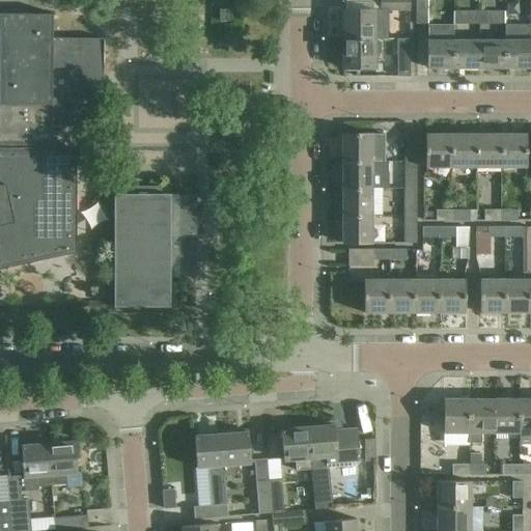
[(417,25),(453,25),(453,11),(428,11),(428,0),(417,0),(417,25)]
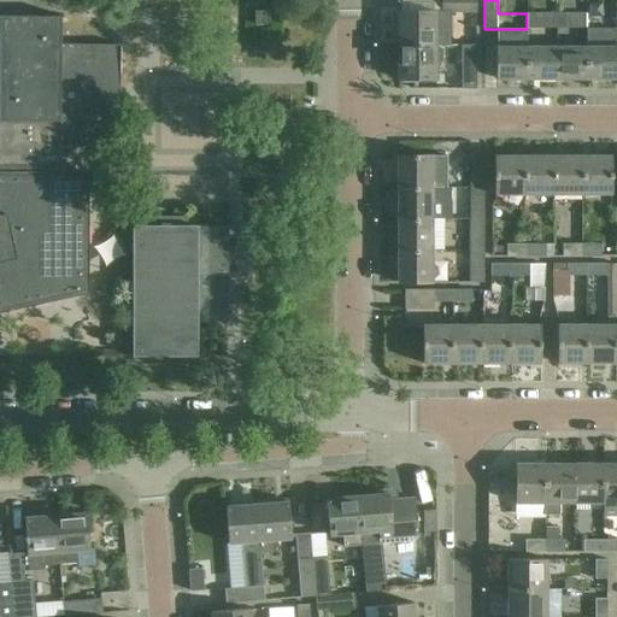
[(398,10),(398,45),(438,45),(438,10),(398,10)]
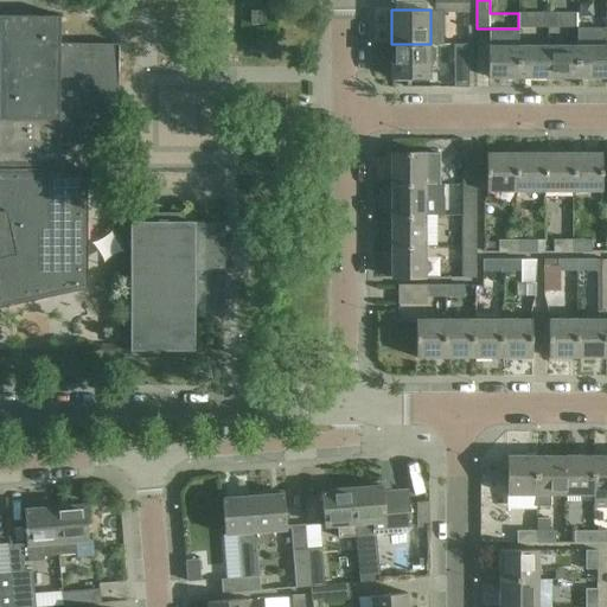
[(251,11),(251,24),(266,23),(266,11),(251,11)]
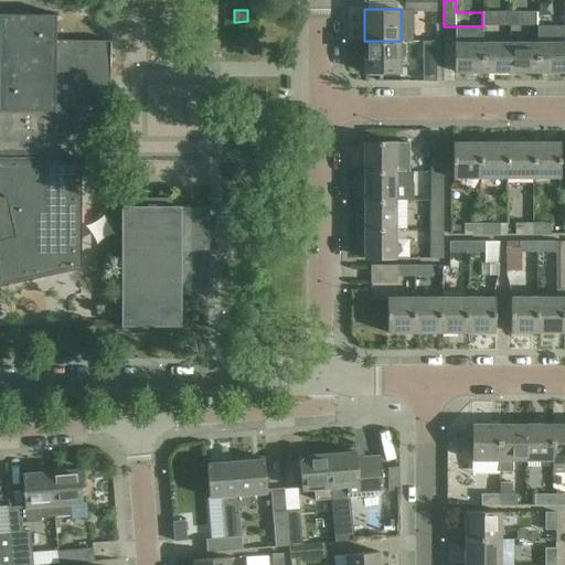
[(482,27),(510,27),(510,12),(482,12),(482,27)]
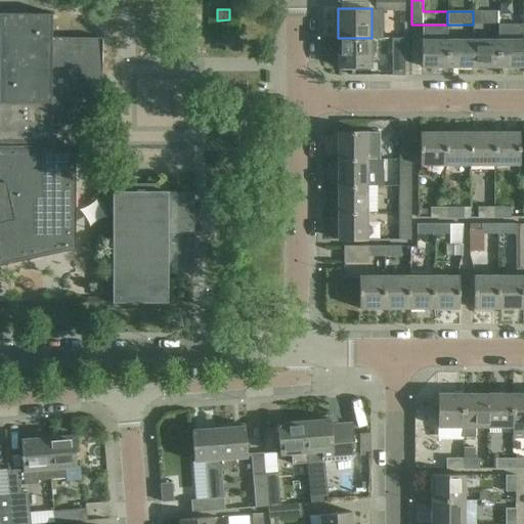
[(473,25),(498,25),(498,11),(473,11),(473,25)]
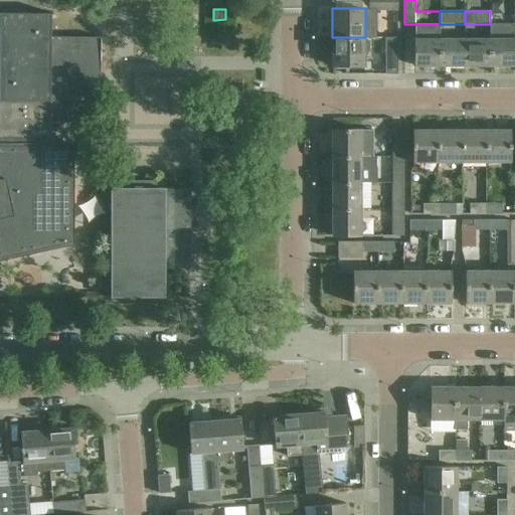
[(0,260),(0,259),(0,256),(72,240),(73,145),(54,145),(54,138),(50,138),(50,124),(52,38),(52,27),(52,13),(0,12),(0,260)]
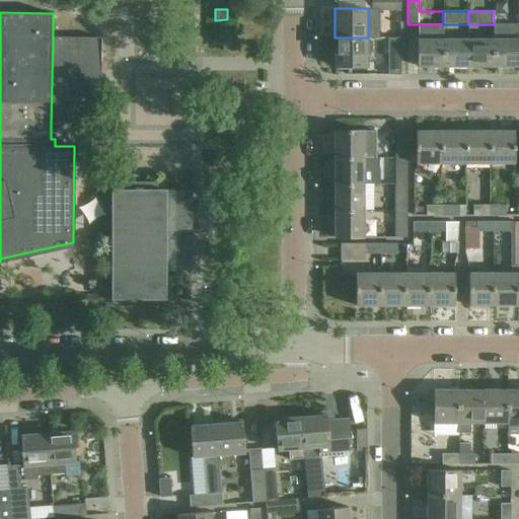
[(518,65),(518,23),(494,24),(494,40),(494,65),(518,65)]
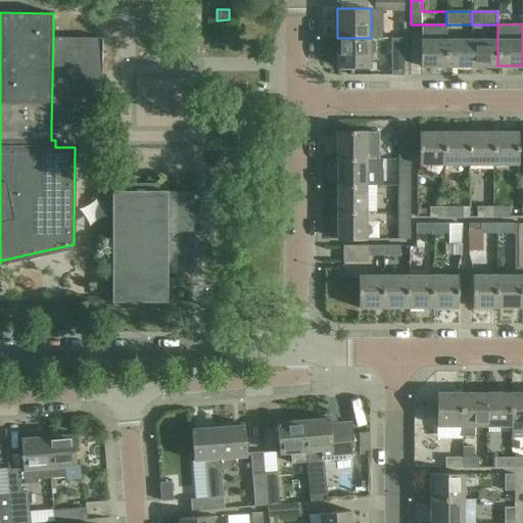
[(53,39),(51,126),(113,127),(113,78),(175,78),(176,29),(53,28),(53,39)]
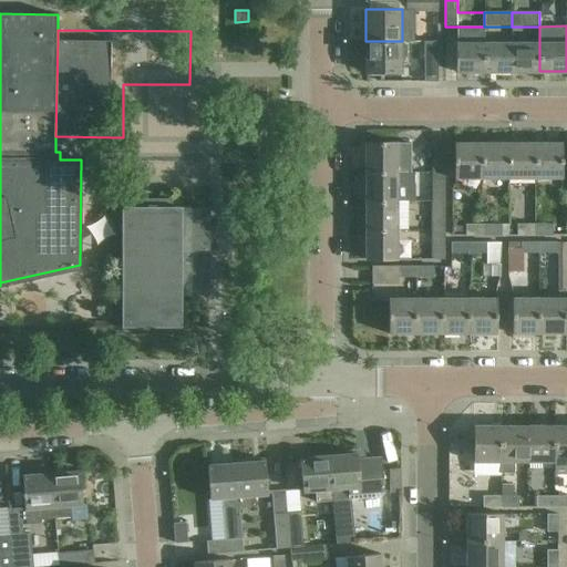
[(402,71),(402,49),(402,41),(366,41),(366,71),(402,71)]
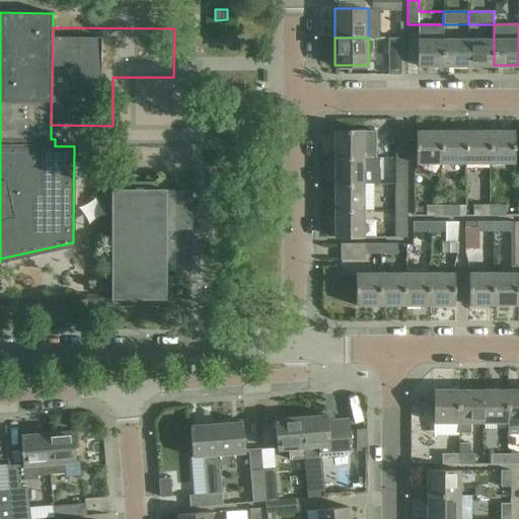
[(389,38),(389,44),(389,64),(400,64),(400,38),(389,38)]
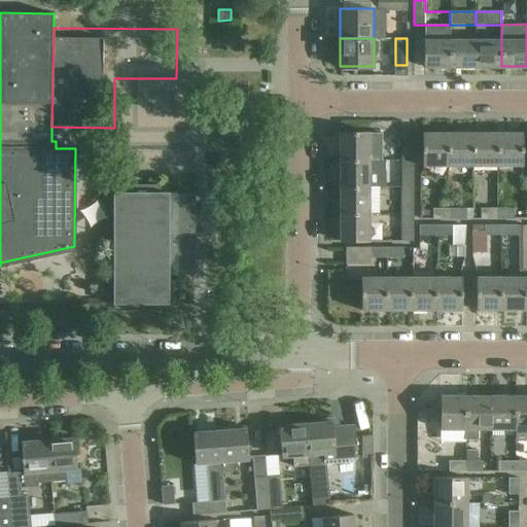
[(450,66),(450,40),(424,40),(424,66),(450,66)]
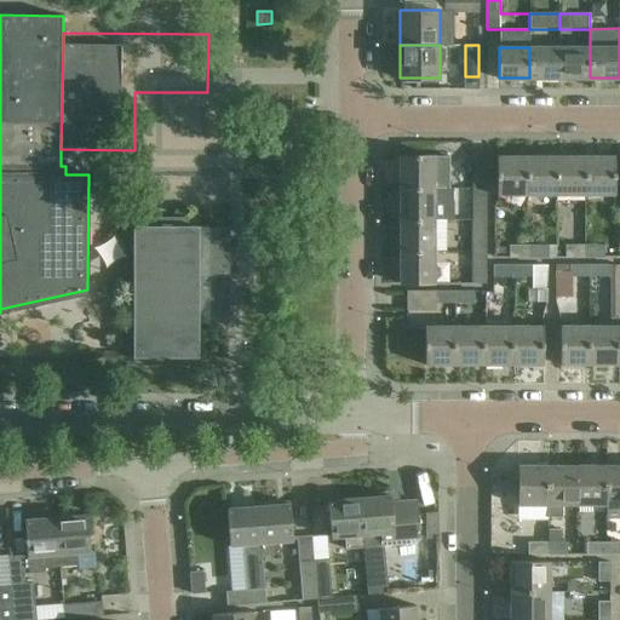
[(529,47),(529,78),(560,78),(560,47),(529,47)]
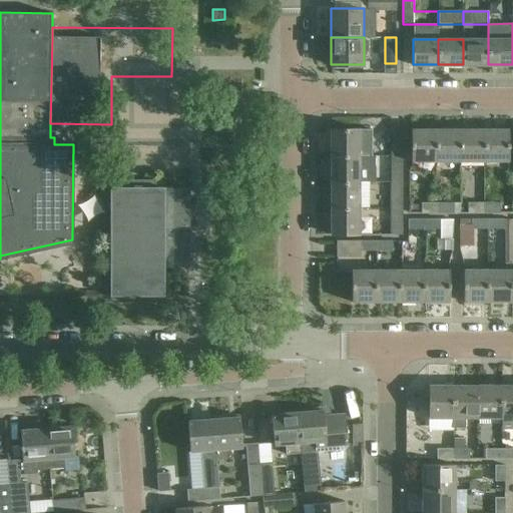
[(463,39),(463,64),(488,64),(488,39),(463,39)]
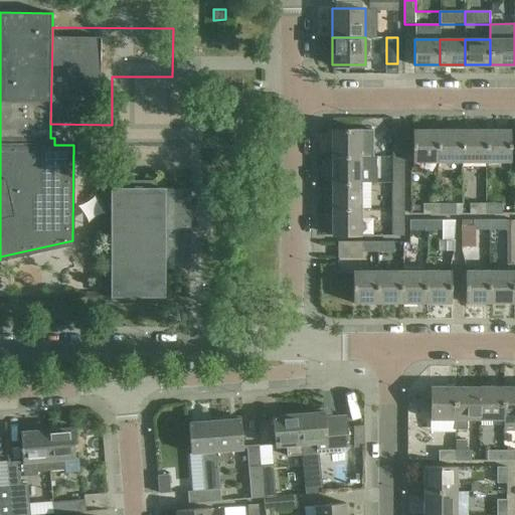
[(333,157),(374,157),(374,130),(333,131),(333,157)]
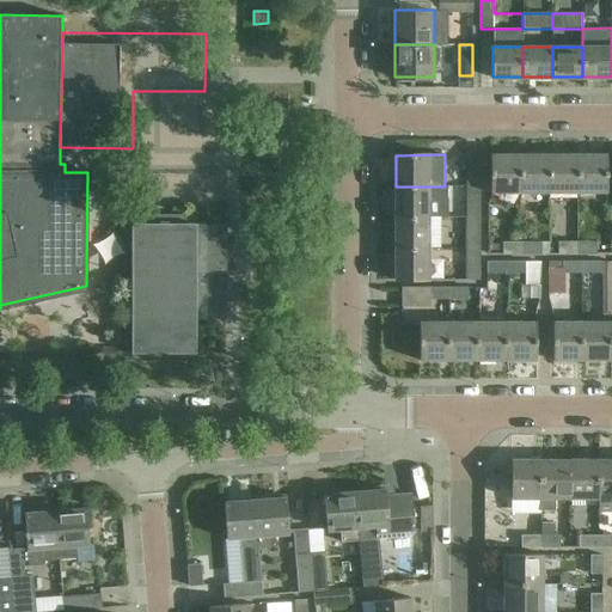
[(481,187),(481,154),(466,154),(466,187),(481,187)]
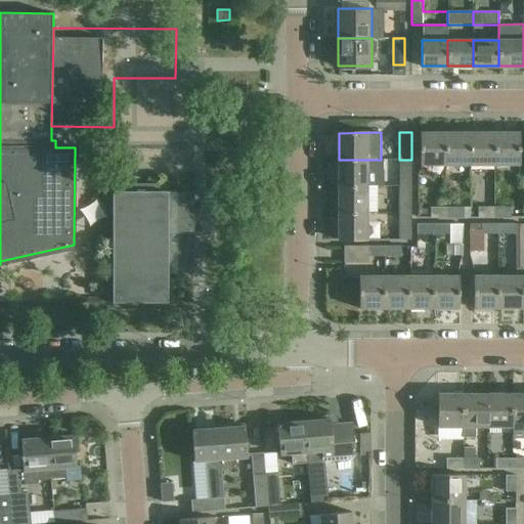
[(445,166),(445,132),(421,132),(421,166),(445,166)]
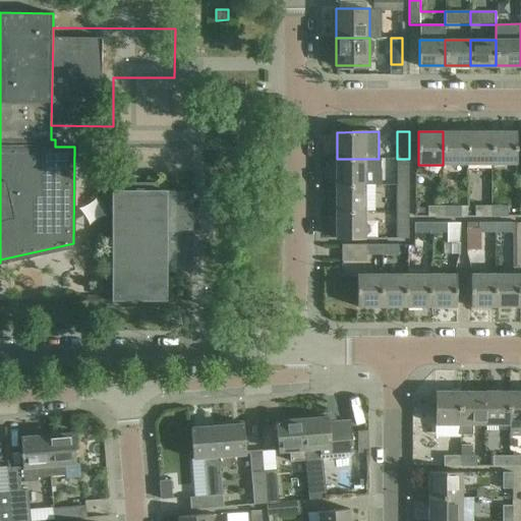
[(467,131),(443,131),(443,165),(467,165),(467,131)]
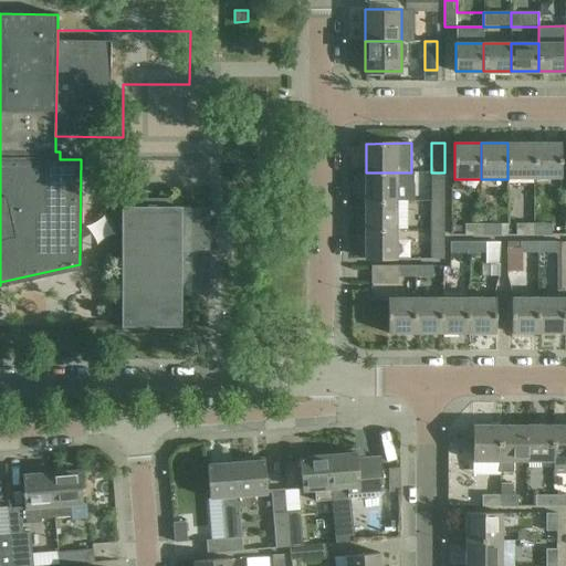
[(534,143),(507,143),(507,179),(534,179),(534,143)]
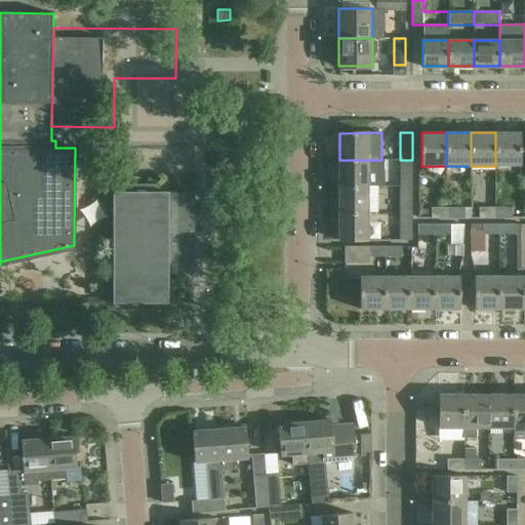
[(521,132),(495,132),(495,166),(521,166),(521,132)]
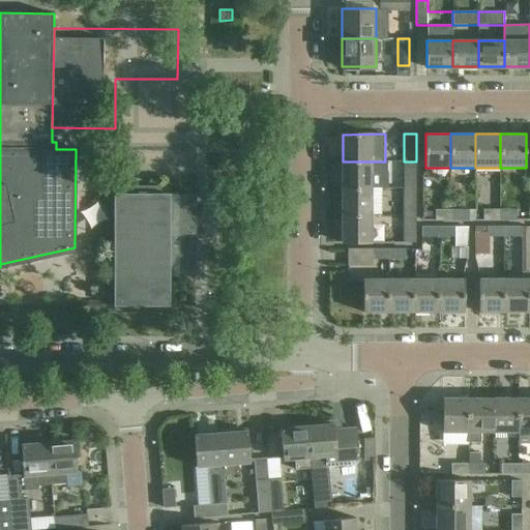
[(385,162),(343,162),(343,187),(371,186),(388,186),(388,162),(385,162)]
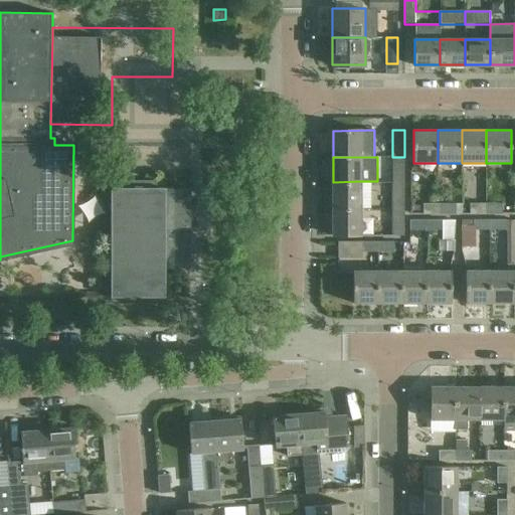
[(392,181),(404,181),(404,157),(392,157),(392,181)]
